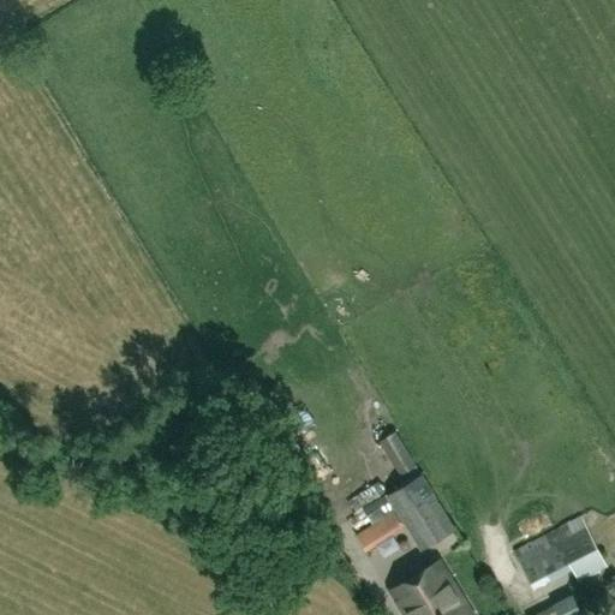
[(400,476),(416,465),(396,433),(380,442),(400,476)]
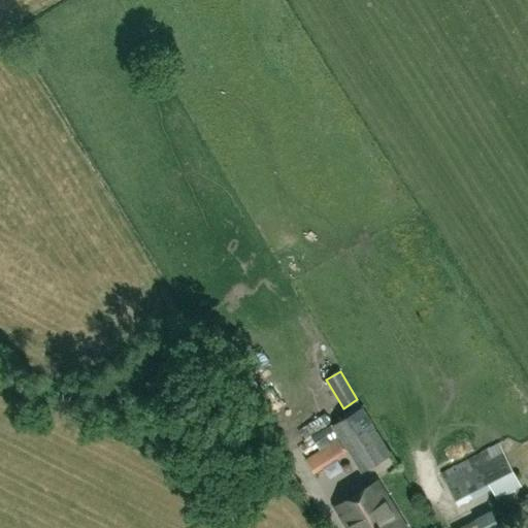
[(332,426),(312,438),(320,450),(339,437),(349,453),(361,473),(391,455),(362,407),(332,426)]
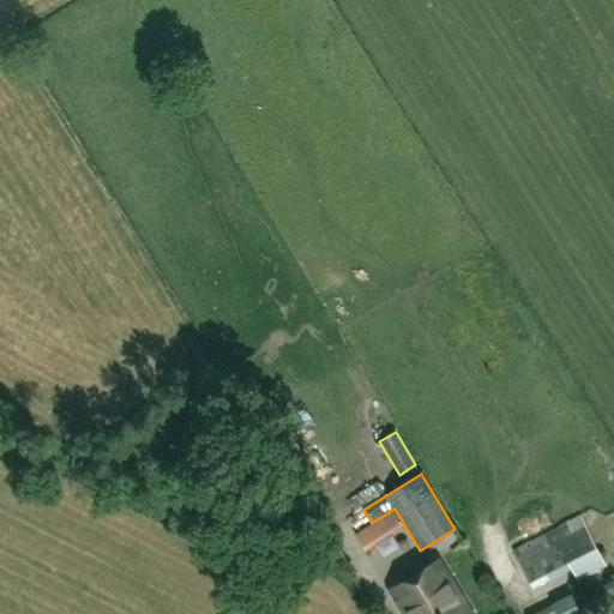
[(578,581),(606,566),(578,515),(513,551),(534,589),(571,569),(578,581)]
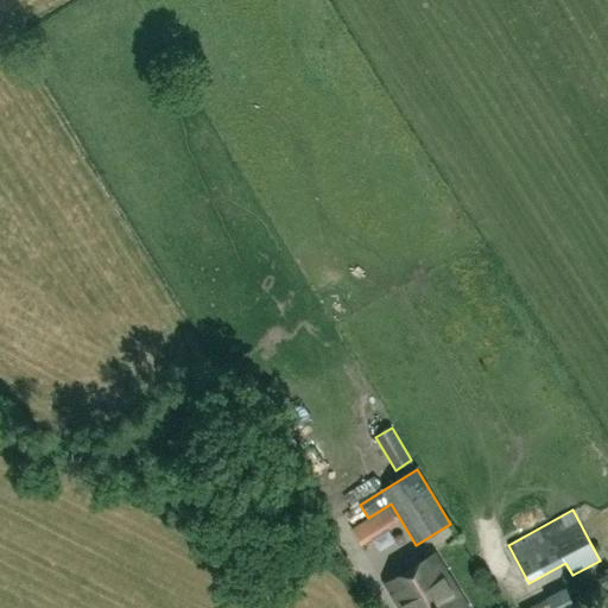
[(387,582),(403,607),(466,607),(432,555),(387,582)]
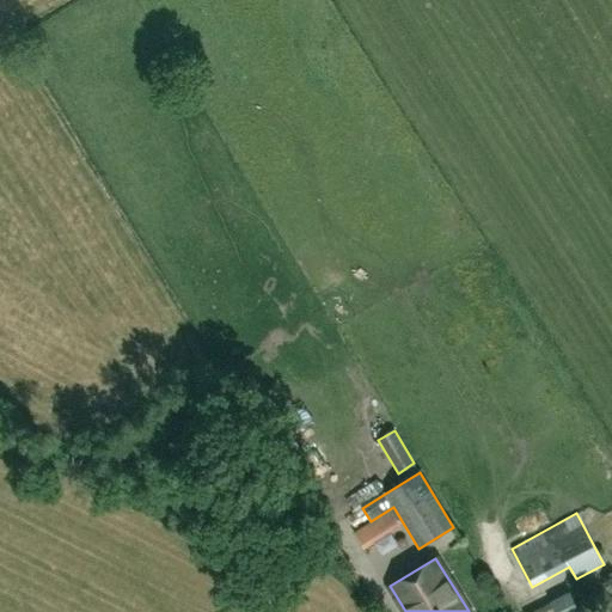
[(576,611),(579,611),(569,592),(530,611),(576,611)]
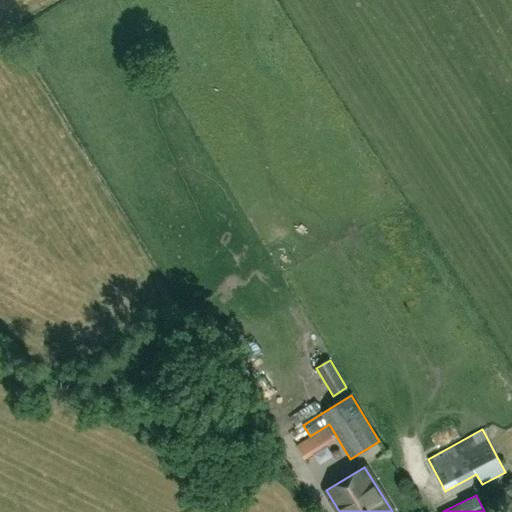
All buildings are outlined.
